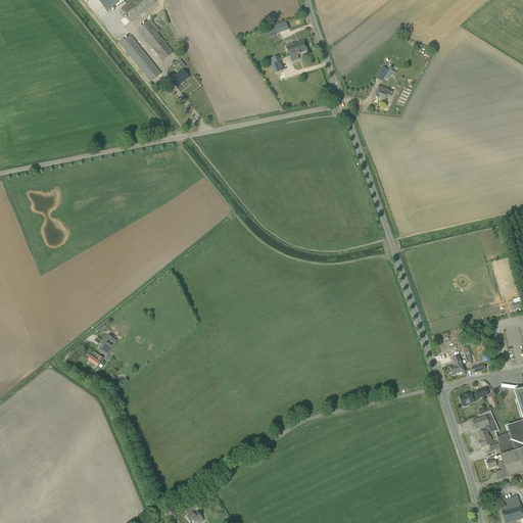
[(96,0),(107,13),(123,0),(96,0)]
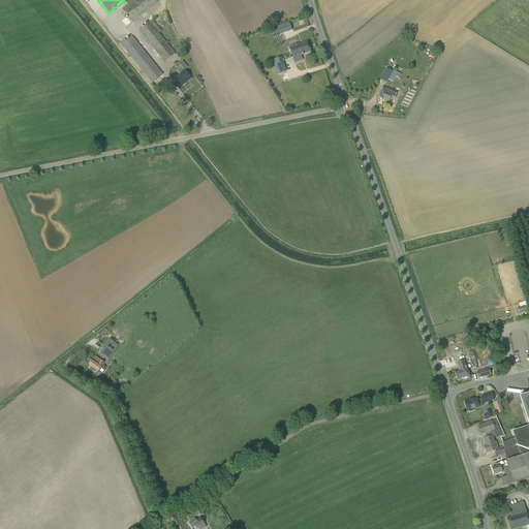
[(133,23),(161,1),(160,0),(134,0),(122,10),(133,23)]
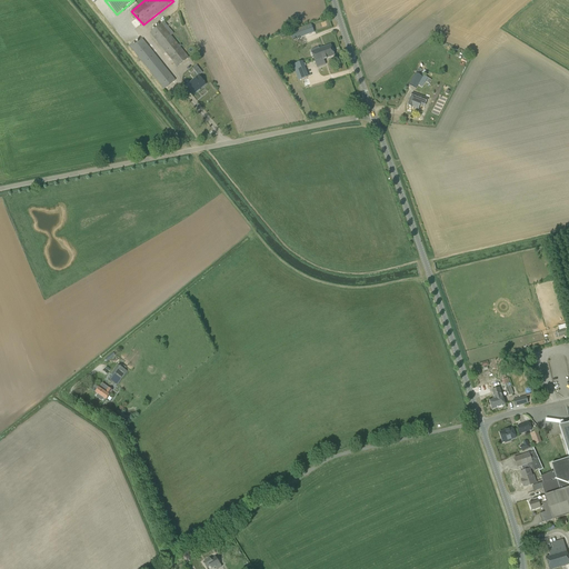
[(177,67),(189,58),(168,32),(171,30),(163,21),(150,33),(177,67)]
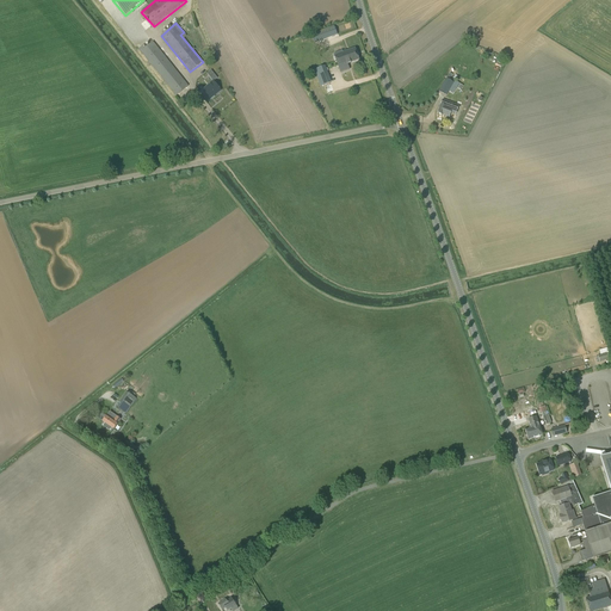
[(332,37),(338,35),(334,26),(328,28),(332,37)]
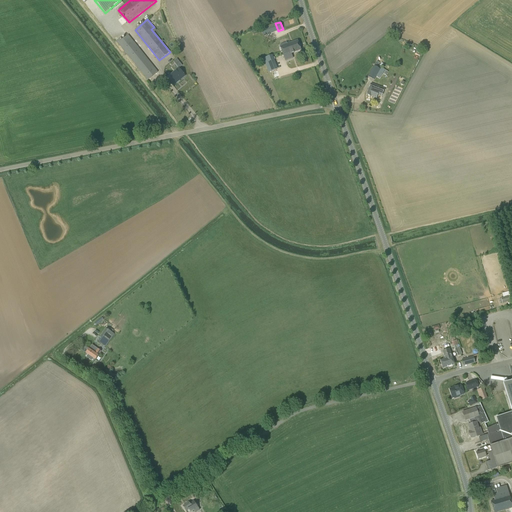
[(147,81),(158,72),(128,35),(118,43),(147,81)]
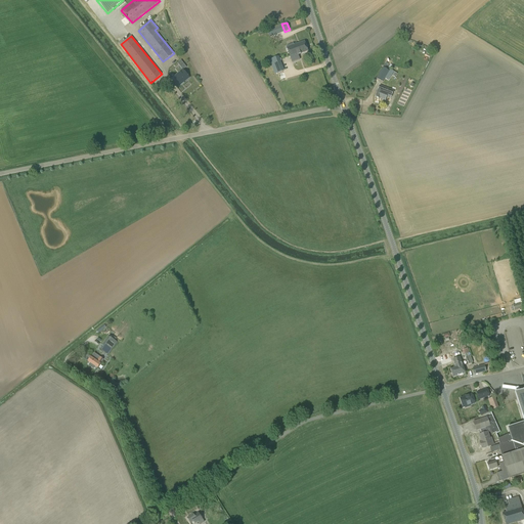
[(289,53),(306,46),(304,41),(297,44),(297,43),(287,46),(289,53)]
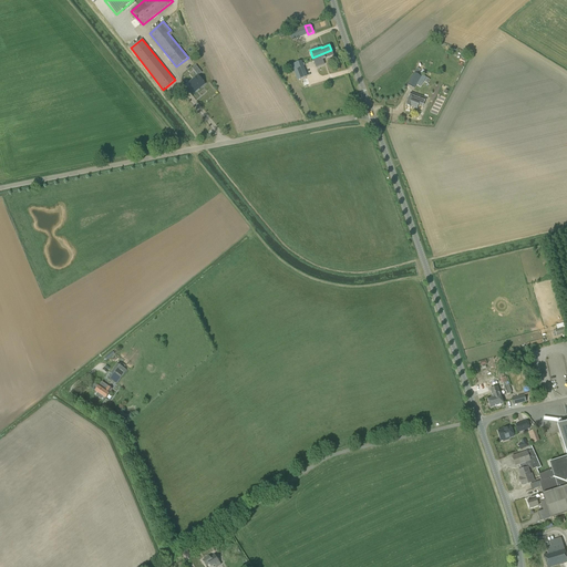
[(331,50),(312,58),(315,64),(326,60),(326,59),(333,55),(331,50)]
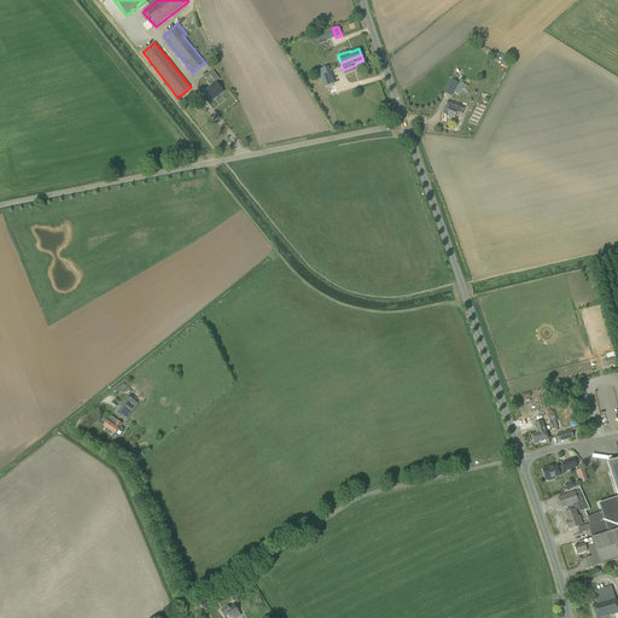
[(325,87),(334,83),(328,68),(318,71),(325,87)]
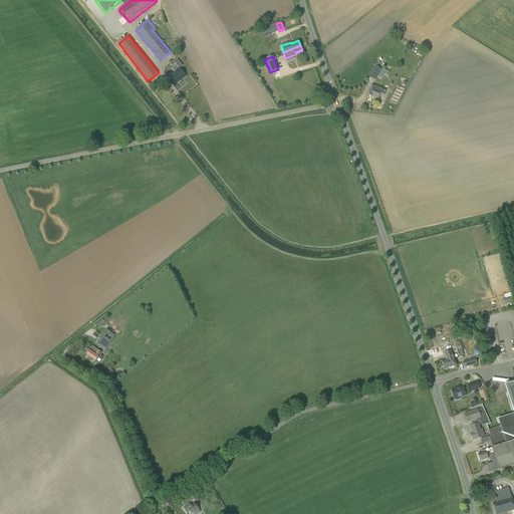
[(179,67),(183,64),(179,58),(175,61),(179,67)]
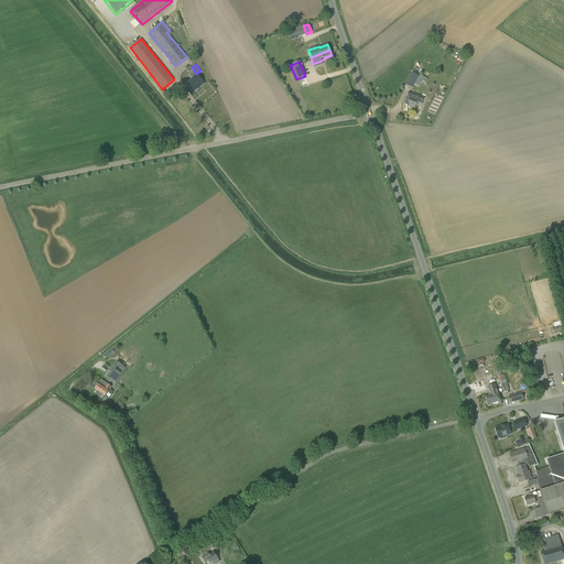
[(412,88),(421,73),(414,69),(409,79),(408,78),(404,83),(405,83),(405,84),(412,88)]
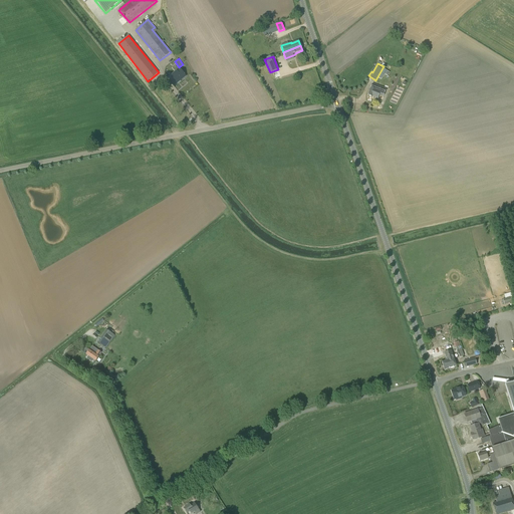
[(181,81),(186,76),(179,68),(168,77),(174,85),(180,80),(181,81)]
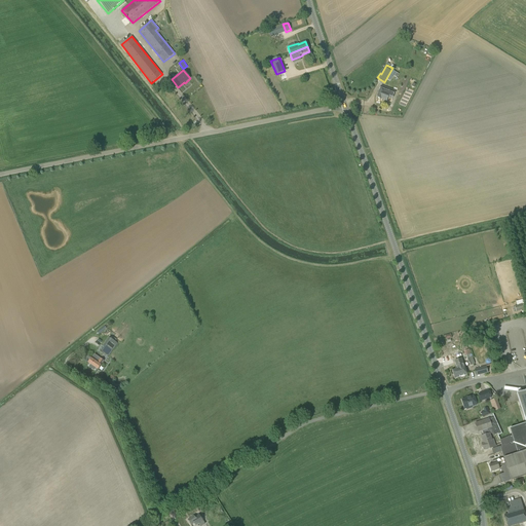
[(390,89),(381,86),(379,89),(376,98),(381,100),(381,99),(386,102),(388,98),(391,99),(396,88),(391,86),(390,89)]
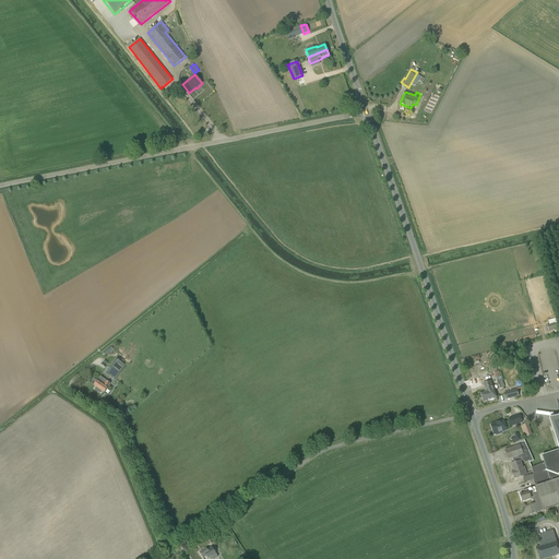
[(558,328),(558,323),(558,322),(555,323),(547,325),(548,331),(557,329),(558,328)]
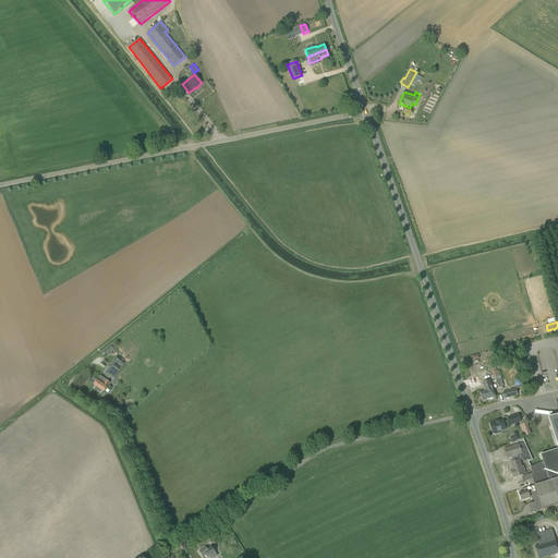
[(113,348),(111,344),(104,351),(106,354),(113,348)]
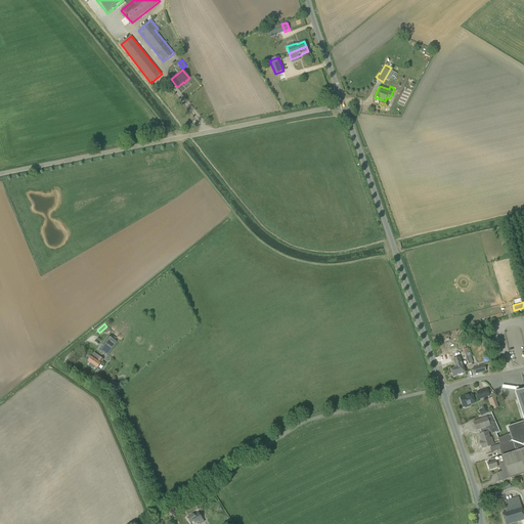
[(457,349),(452,337),(443,340),(445,345),(448,352),(457,349)]
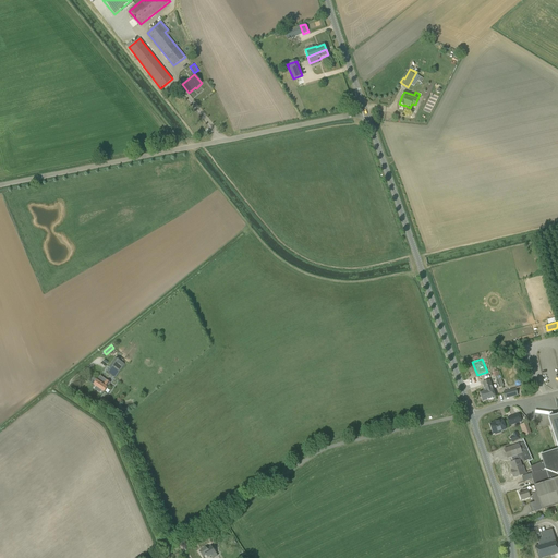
[(109,367),(106,372),(113,377),(116,378),(118,374),(109,367)]
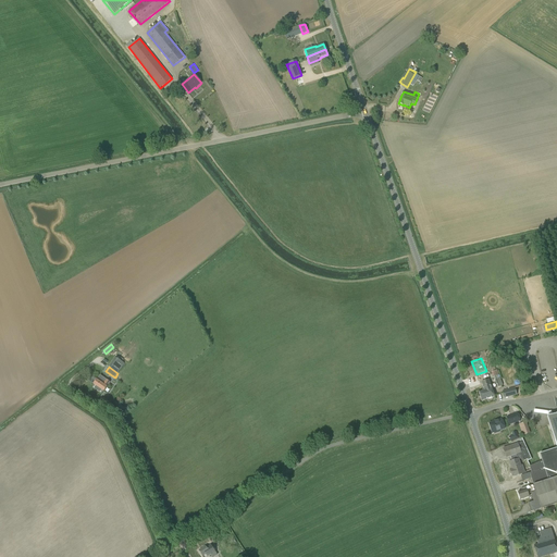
[(497,387),(503,385),(497,371),(492,373),(497,387)]
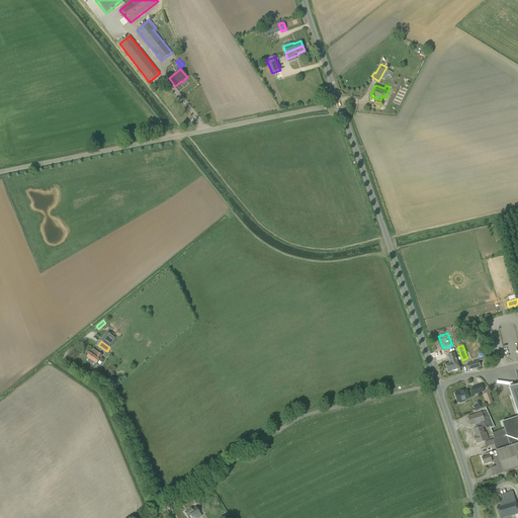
[(96,364),(99,360),(102,356),(93,349),(87,357),(96,364)]
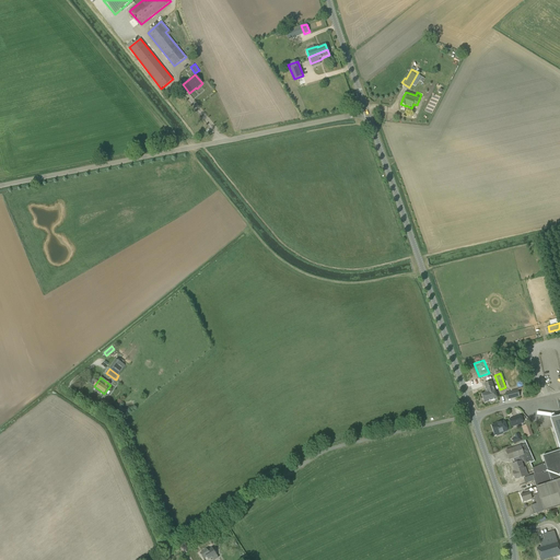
[(492,392),(494,391),(491,382),(485,385),(487,392),(491,391),(492,392)]
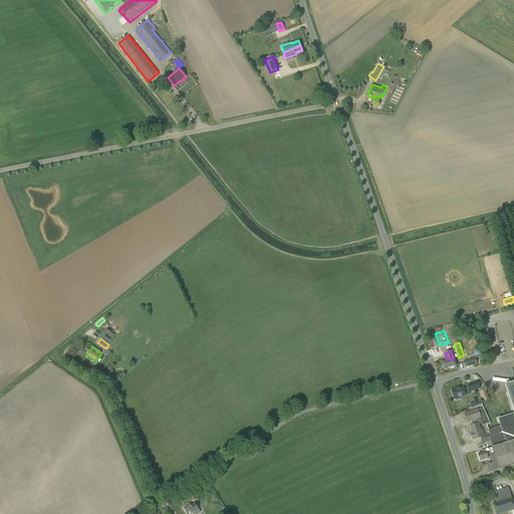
[(456,366),(454,358),(452,359),(451,358),(447,359),(442,361),(445,370),(456,366)]
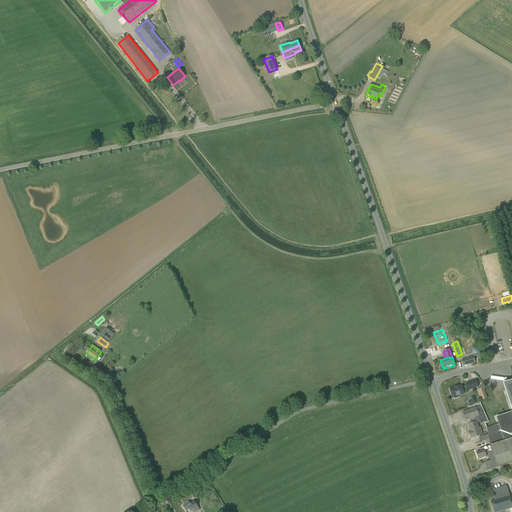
[(469,390),(478,387),(476,380),(466,383),(469,390)]
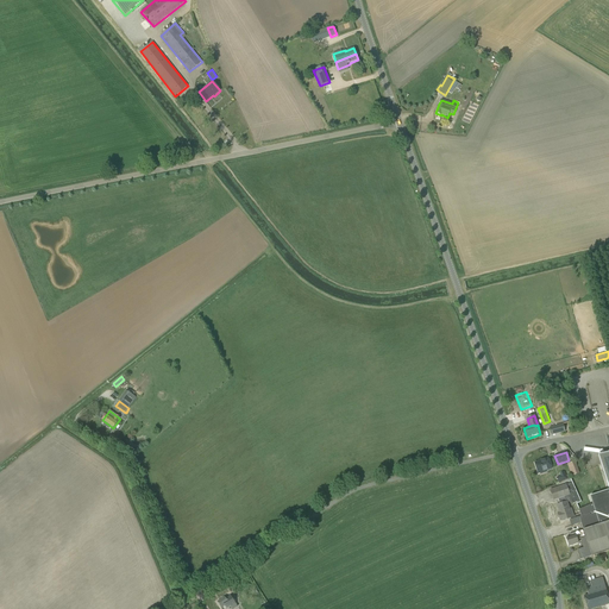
[(578,532),(581,539),(583,547),(577,550),(581,559),(608,550),(608,452),(598,456),(608,489),(591,496),(601,523),(583,529),(584,531),(579,532),(578,532)]
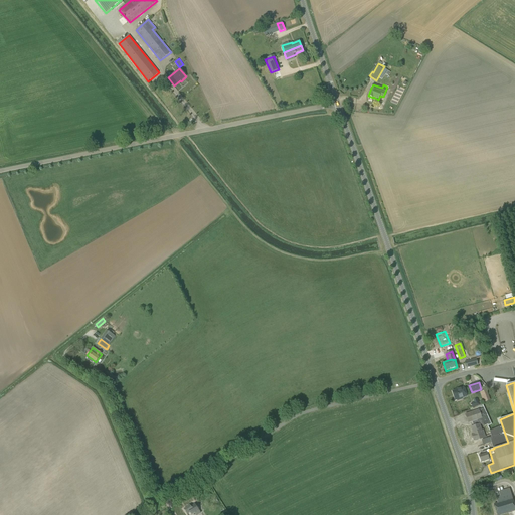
[(457,401),(462,399),(461,398),(467,396),(464,387),(453,391),(456,400),(457,400),(457,401)]
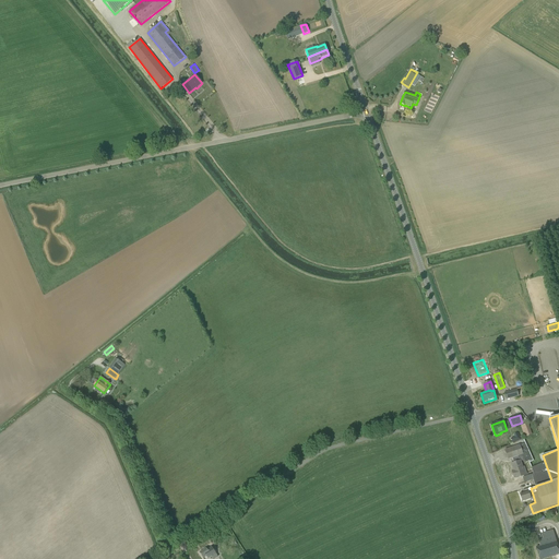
[(527,424),(521,426),(525,438),(532,435),(527,424)]
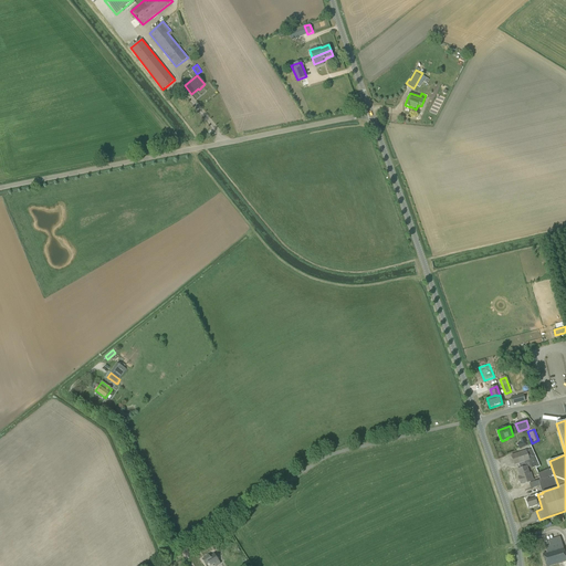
[(537,468),(541,467),(532,449),(512,456),(515,464),(521,462),(522,468),(527,467),(531,465),(532,468),(537,467),(537,468)]
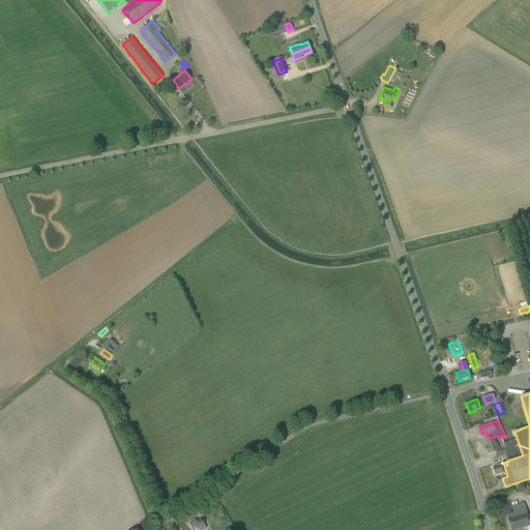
[(496,443),(494,437),(489,438),(484,440),(487,446),(486,447),(488,453),(489,453),(500,450),(497,443),(496,443)]
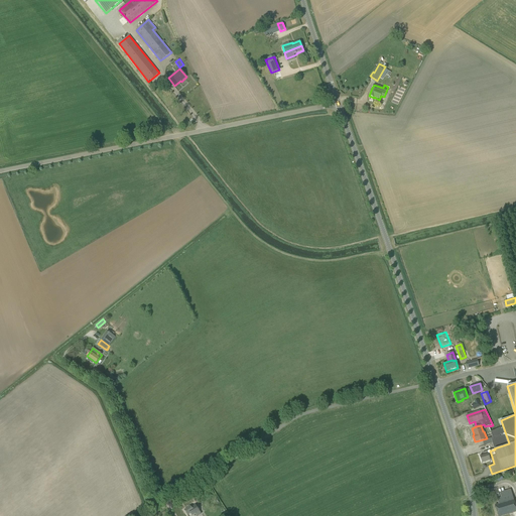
[(489,458),(492,457),(490,450),(483,453),(484,456),(480,457),(482,463),(490,461),(489,458)]
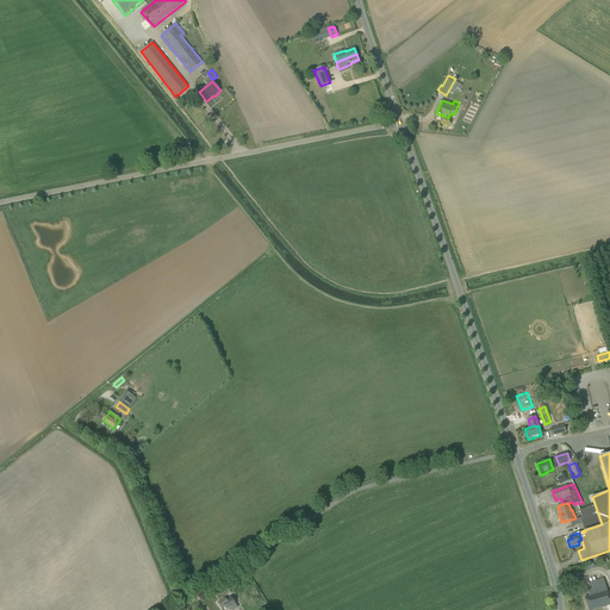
[(589,609),(592,609),(609,604),(609,601),(603,578),(590,582),(592,587),(587,589),(590,596),(585,597),(589,609)]
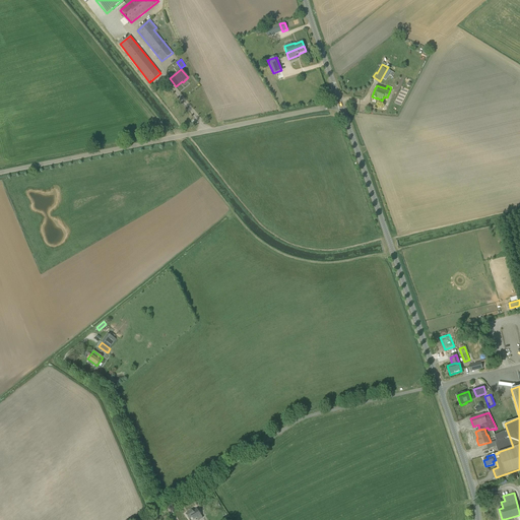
[(199,519),(203,518),(197,509),(193,511),(192,510),(186,514),(189,519),(193,519),(197,518),(198,519),(199,519)]
